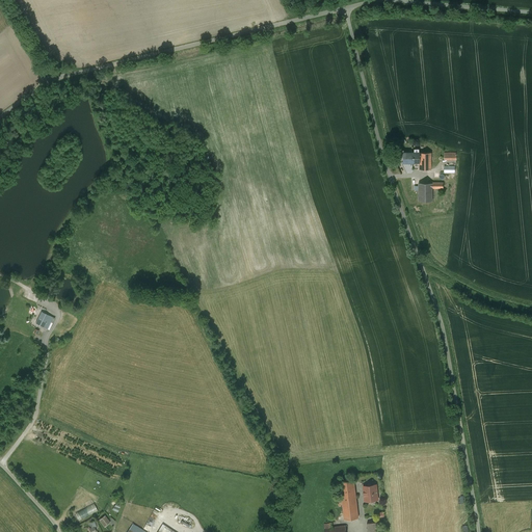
[(414,153),(408,153),(403,153),(403,162),(415,162),(420,162),(420,153),(415,153),(414,153)]
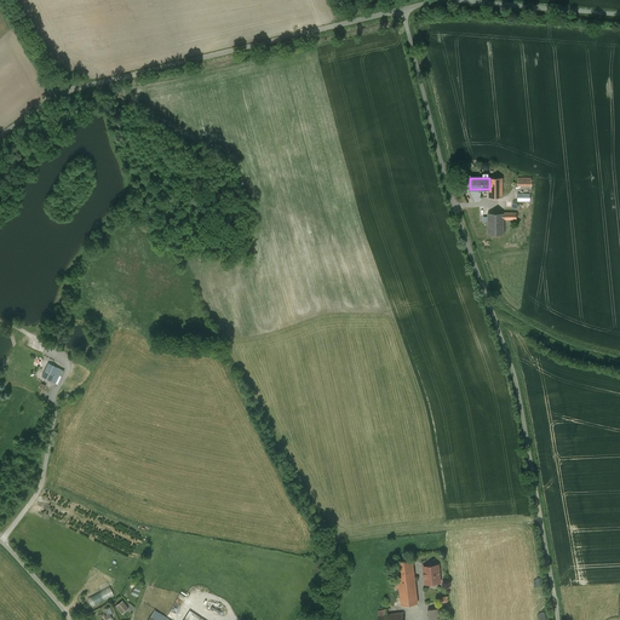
[(503,178),(489,178),(489,189),(489,197),(503,197),(503,178)]
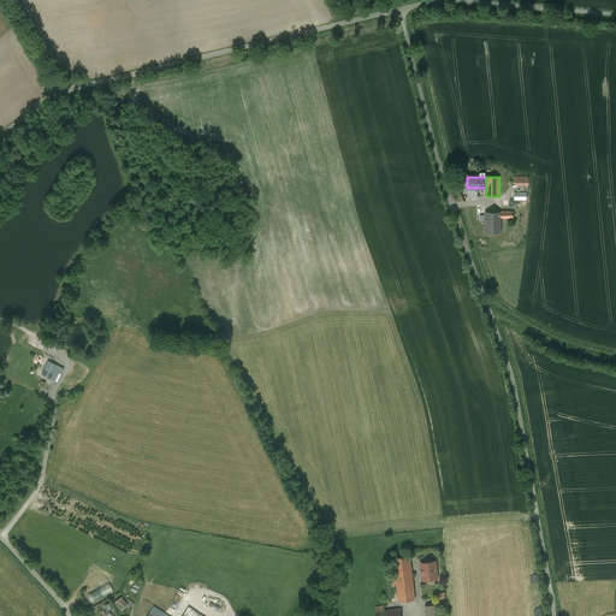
[(513,212),(485,212),(485,232),(501,232),(501,218),(513,218),(513,212)]
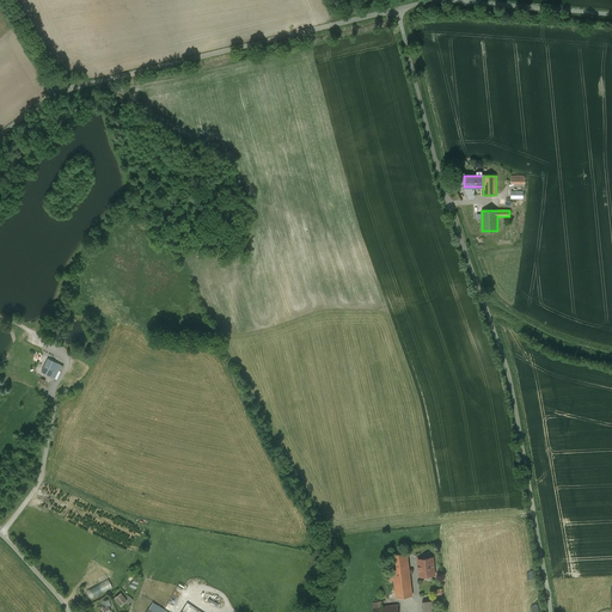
[(60,365),(50,360),(44,373),(56,379),(61,371),(57,369),(60,365)]
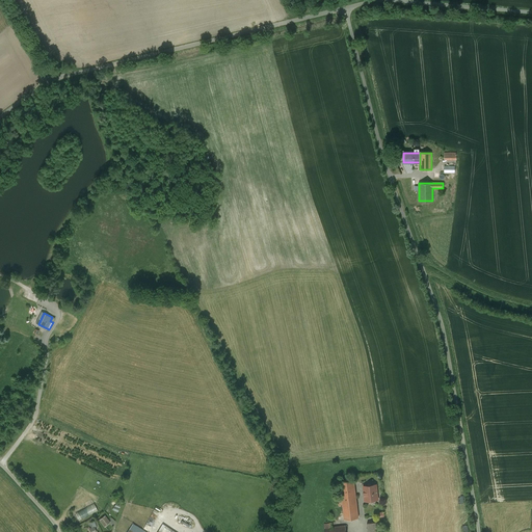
[(353,479),(340,481),(342,501),(356,500),(353,479)]
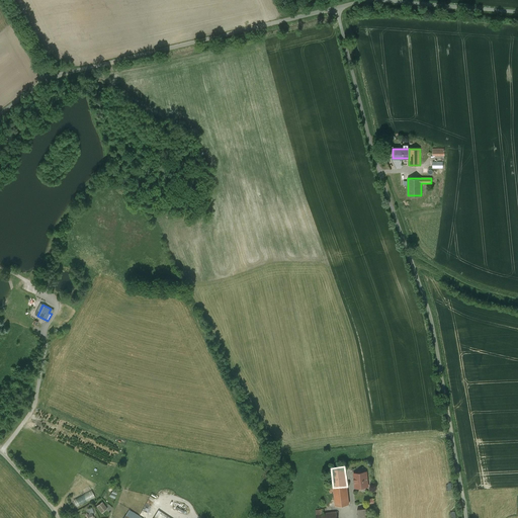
[(361,470),(359,470),(357,472),(353,472),(355,488),(360,487),(361,489),(363,488),(365,487),(368,486),(366,471),(362,471),(361,470)]
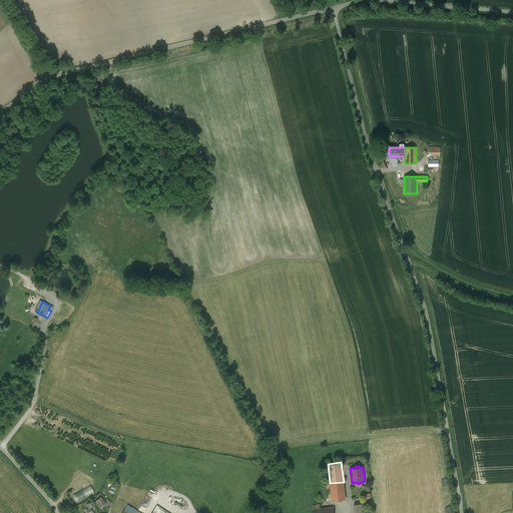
[(113,493),(116,486),(108,482),(106,486),(109,487),(108,491),(113,493)]
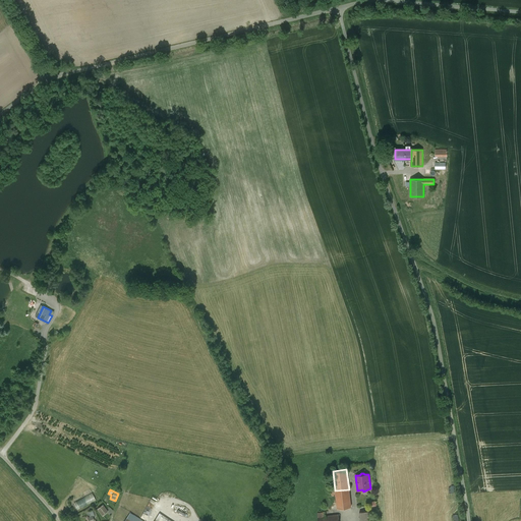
[(335,490),(331,491),(332,496),(336,496),(337,509),(351,507),(349,489),(335,490)]
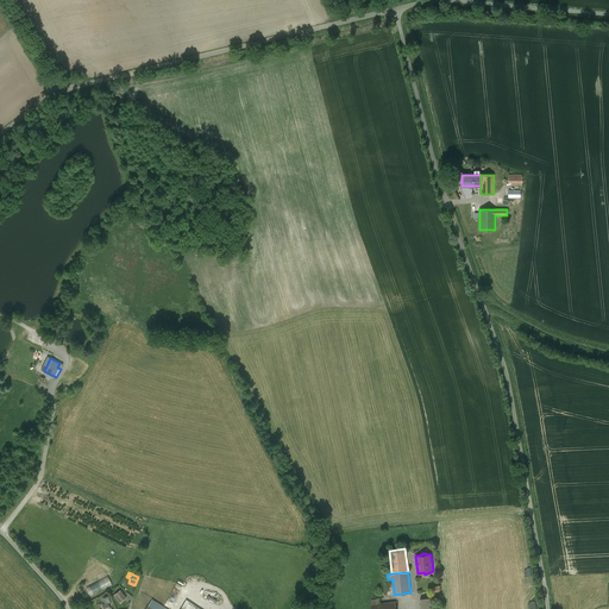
[(113,594),(119,602),(126,597),(119,589),(113,594)]
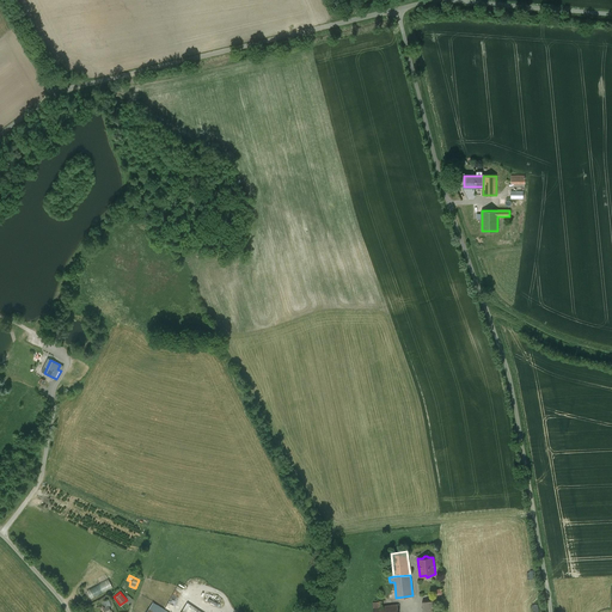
[(99,604),(103,611),(111,611),(109,606),(112,604),(110,599),(99,604)]
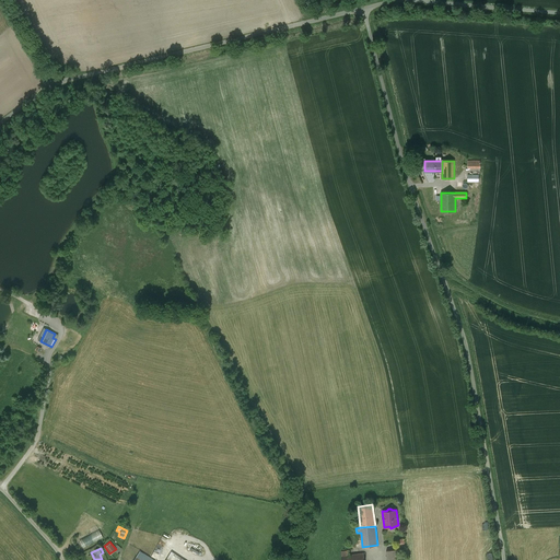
[(400,559),(399,549),(386,550),(387,559),(400,559)]
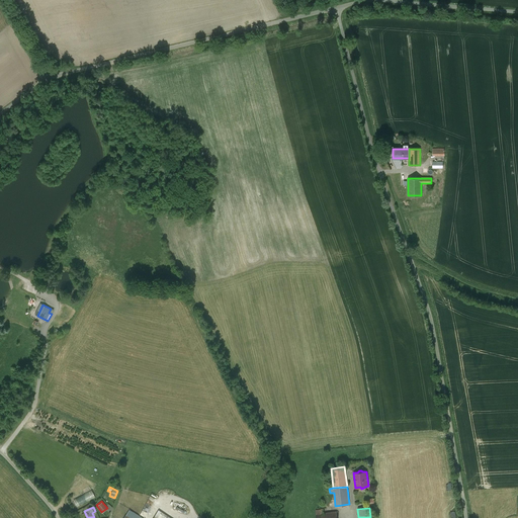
[(336,517),(336,512),(323,513),(323,509),(316,510),(316,517),(336,517)]
